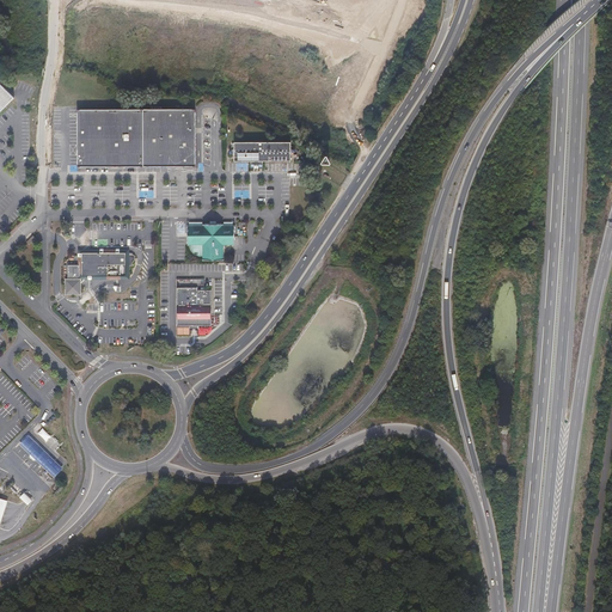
[(0,109),(11,99),(0,87),(0,109)]
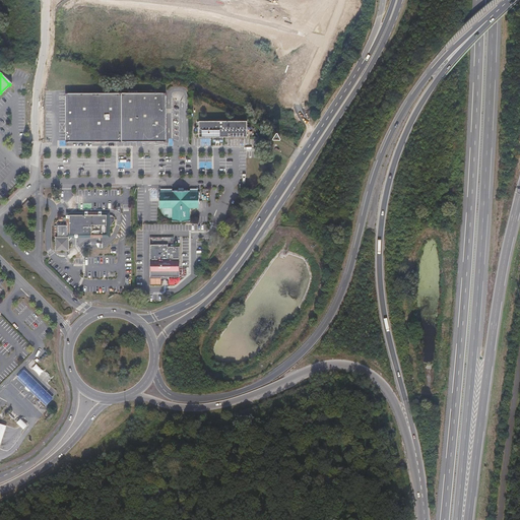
[(167,142),(167,92),(124,93),(122,143),(167,142)]
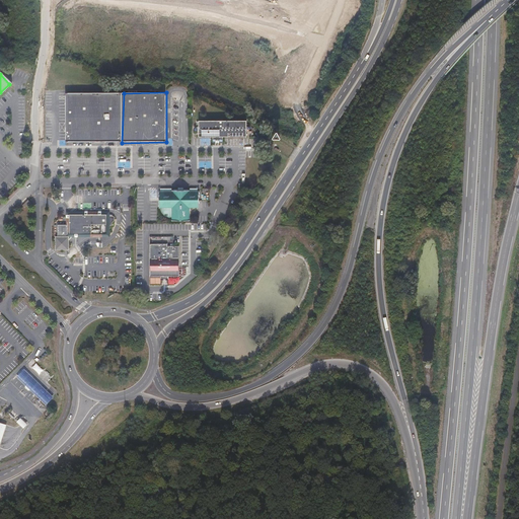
[(66,145),(122,143),(124,93),(65,94),(66,145)]
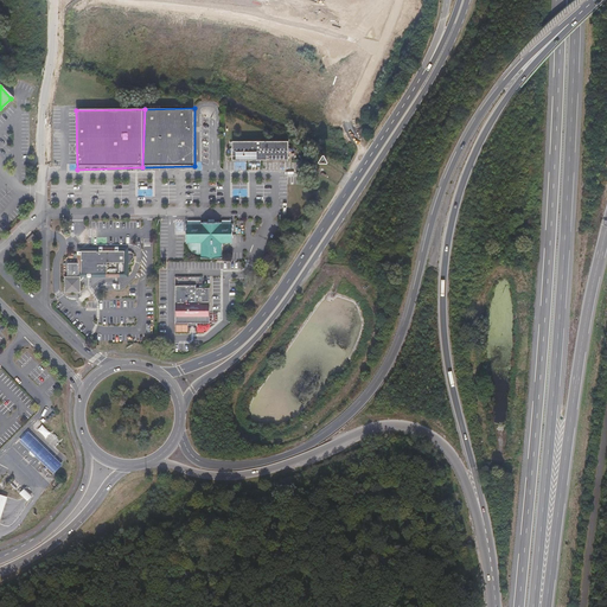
[(287,144),(231,144),(231,161),(247,161),(247,165),(259,164),(259,161),(287,160),(287,144)]
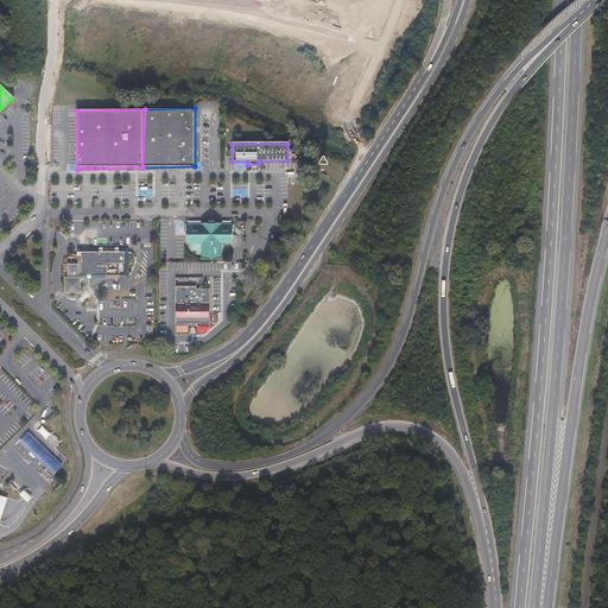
[(198,219),(185,219),(187,222),(184,222),(184,242),(200,242),(200,257),(220,257),(220,242),(230,242),(230,220),(223,220),(223,222),(221,222),(221,221),(217,221),(216,220),(215,216),(207,216),(207,221),(201,220),(201,222),(198,222),(198,219)]
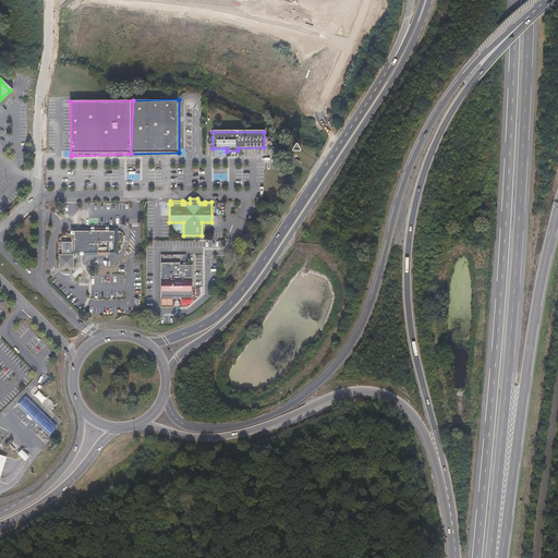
[(109,229),(73,229),(72,232),(70,235),(70,250),(72,251),(69,253),(61,253),(60,254),(60,266),(72,266),(73,265),(73,258),(76,255),(76,252),(79,250),(86,250),(87,252),(96,251),(97,250),(112,250),(113,250),(113,247),(116,246),(116,239),(119,239),(119,237),(121,234),(121,230),(108,230),(109,229)]
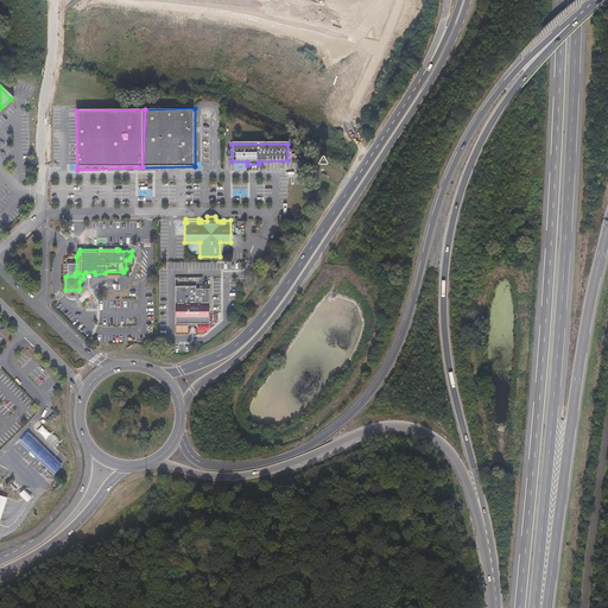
[(195,284),(173,284),(175,321),(208,321),(208,287),(195,287),(195,284)]
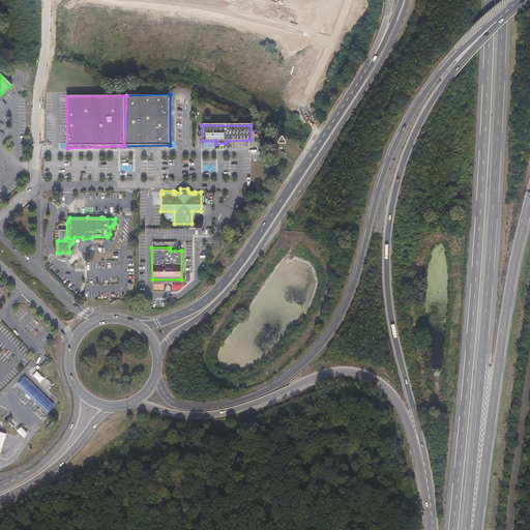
[(36,369),(31,374),(38,381),(43,376),(36,369)]
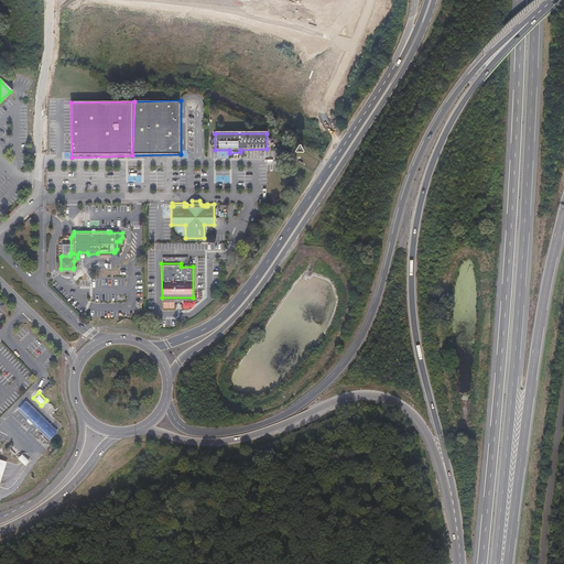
[(24,400),(18,407),(28,415),(34,409),(24,400)]
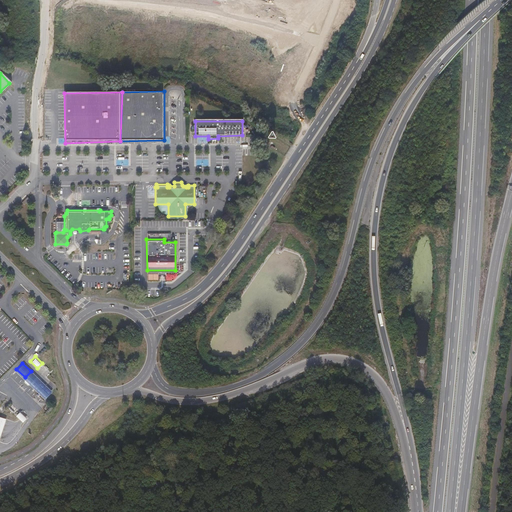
[(35,375),(31,371),(25,377),(24,379),(24,380),(27,383),(28,383),(29,382),(35,375)]
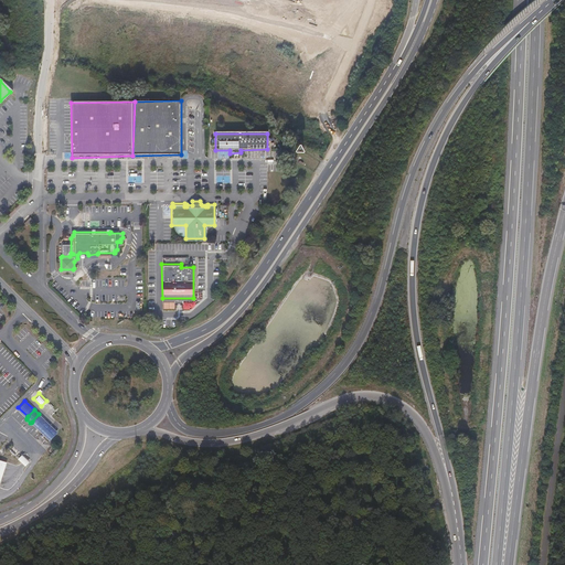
[(44,419),(39,414),(32,422),(38,426),(44,419)]
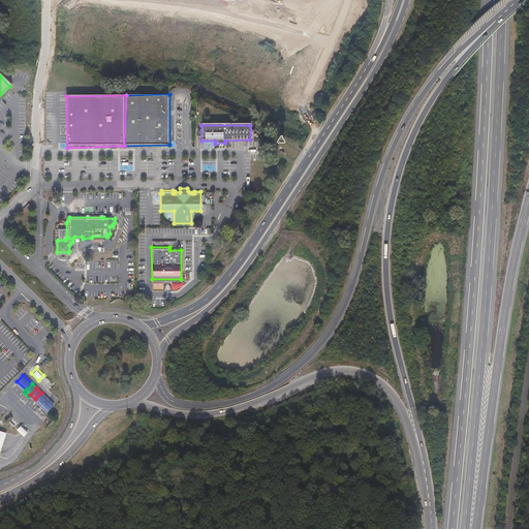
[(28,434),(21,427),(17,432),(23,438),(28,434)]
